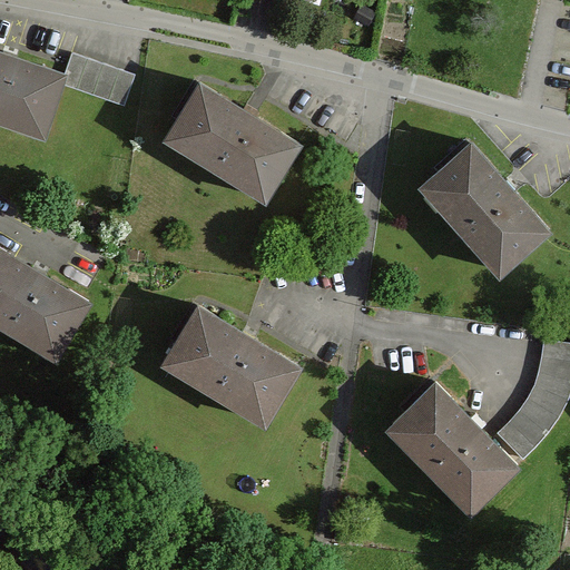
[(138,76),(76,51),(64,82),(87,91),(126,107),(138,76)]
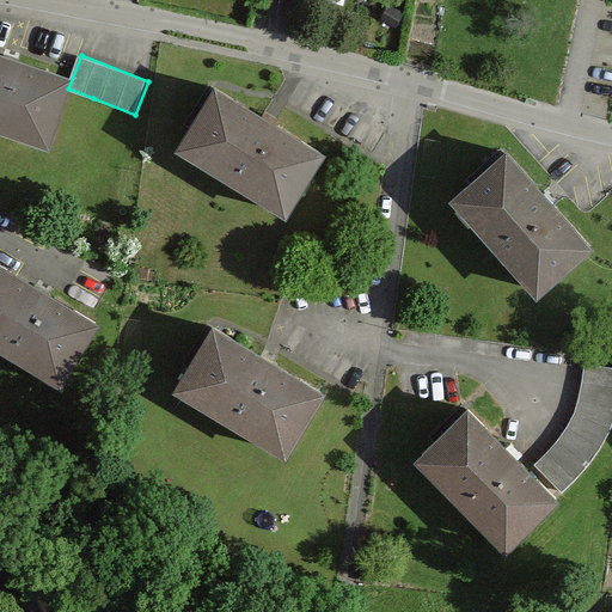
[(68,89),(0,62),(0,136),(68,163),(93,98),(68,89)]
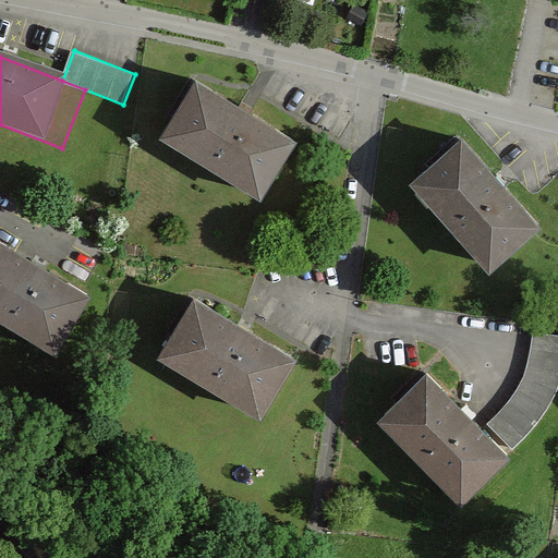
[(196,81),(164,132),(261,192),(293,140),(196,81)]
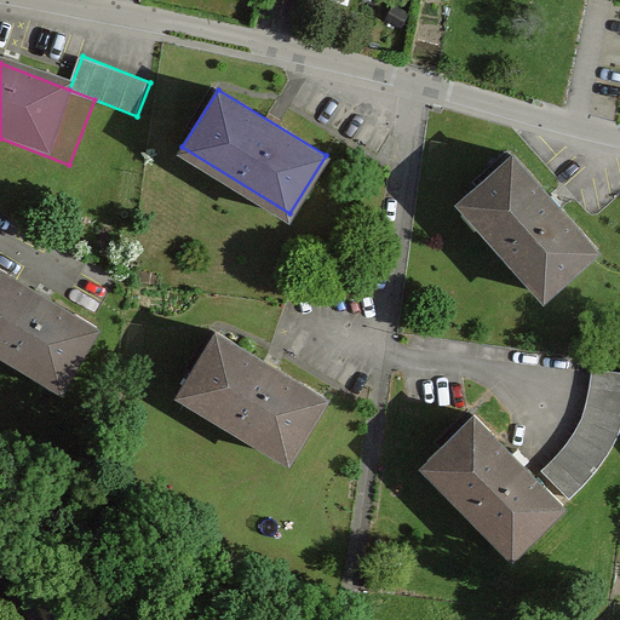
[(597,250),(514,156),(461,201),(545,296),(597,250)]
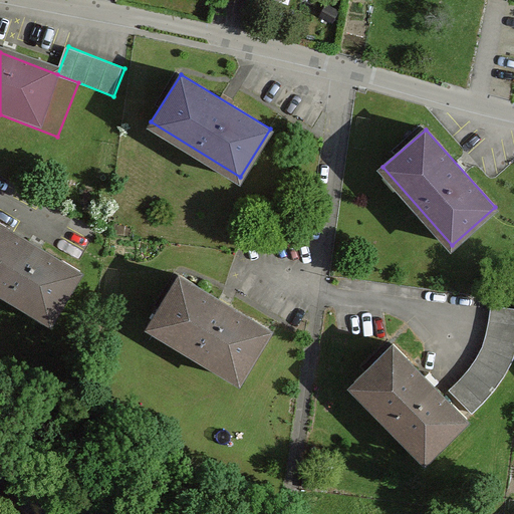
[(0,288),(50,319),(79,271),(0,222),(0,288)]
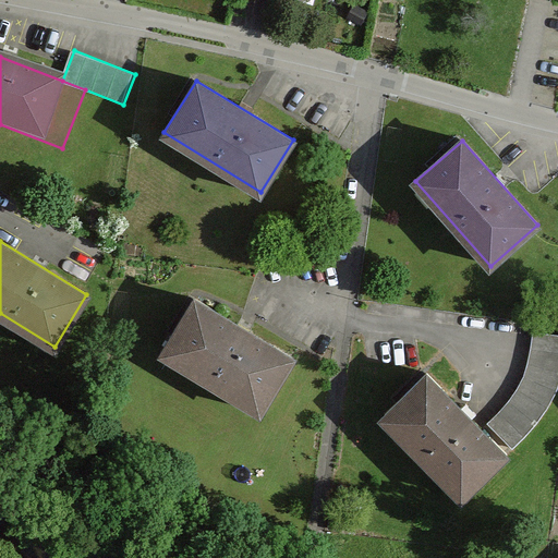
[(291,356),(194,299),(164,350),(261,409),(291,356)]
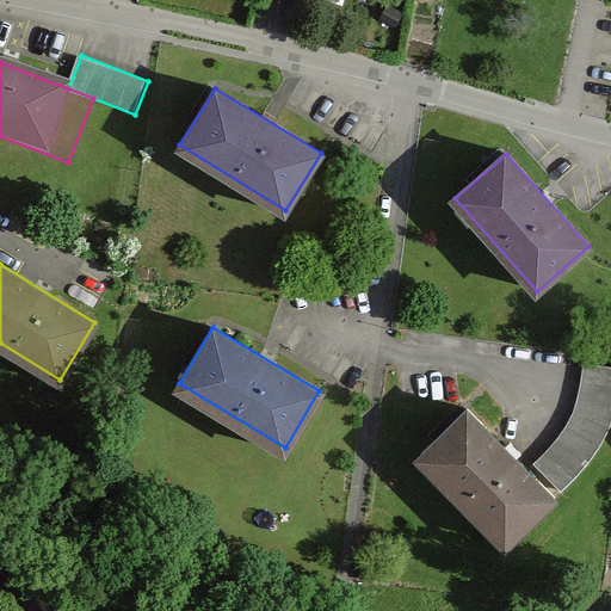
[(610,366),(584,364),(581,383),(578,399),(573,414),(565,429),(555,442),(544,454),(534,463),(561,491),(571,481),(588,463),(599,446),(610,427),(610,420),(610,366)]
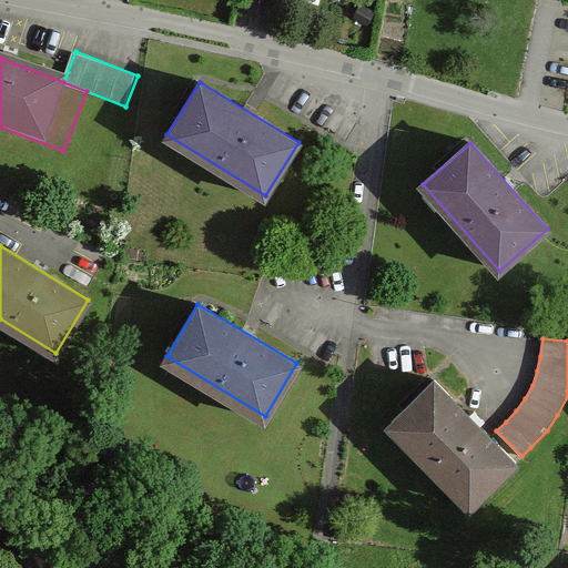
[(474,507),(513,469),(423,376),(384,414),(474,507)]
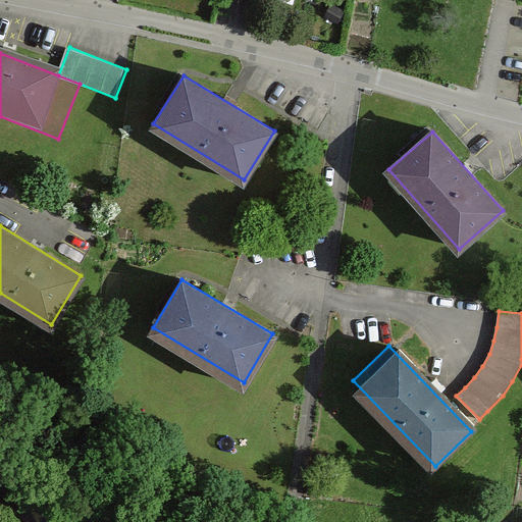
All buildings are outlined.
